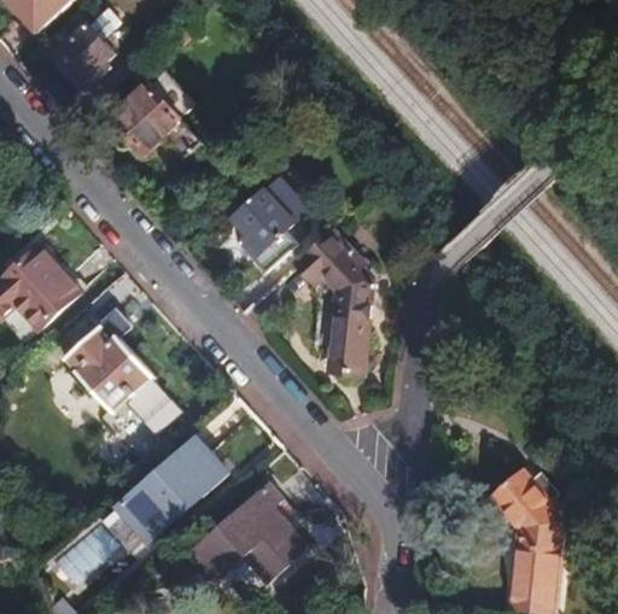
[(9,0),(39,33),(75,0),(9,0)]
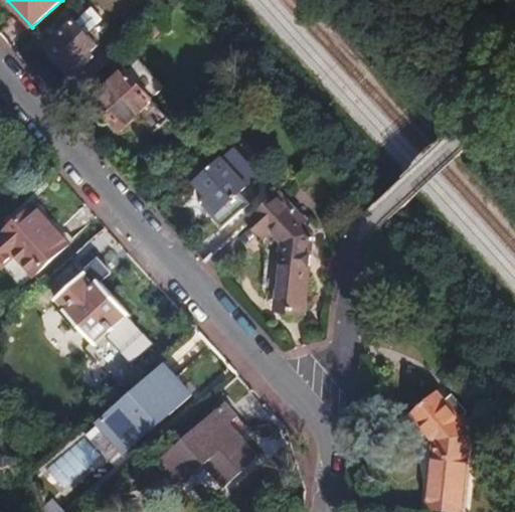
[(98,44),(75,19),(46,45),(68,71),(98,44)]
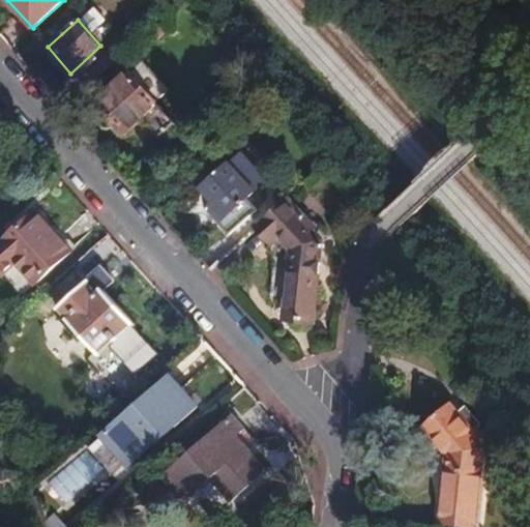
[(171,91),(153,71),(140,84),(129,72),(97,100),(126,135),(159,106),(157,104),(171,91)]
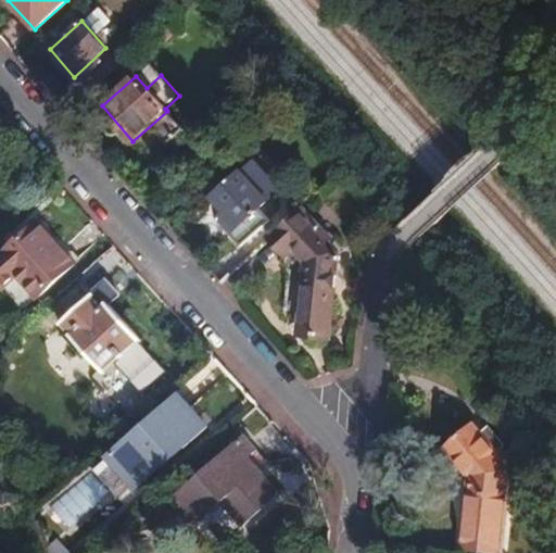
[(265,199),(240,170),(212,195),(224,209),(213,221),(236,247),(267,218),(257,206),(265,199)]
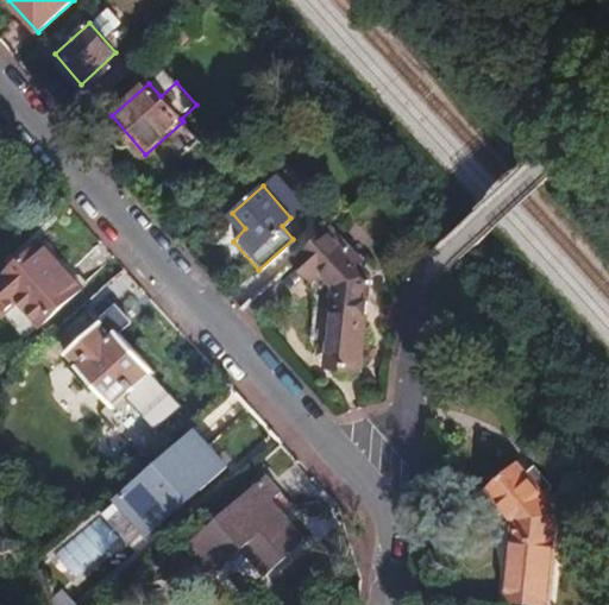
[(330,224),(295,256),(316,279),(324,275),(338,290),(328,363),(334,364),(334,370),(360,375),(375,277),(365,265),(366,263),(330,224)]
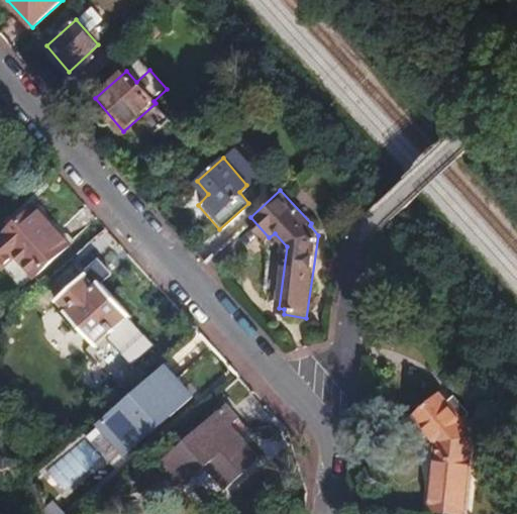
[(0,234),(0,265),(12,253),(31,275),(68,242),(33,203),(0,234)]
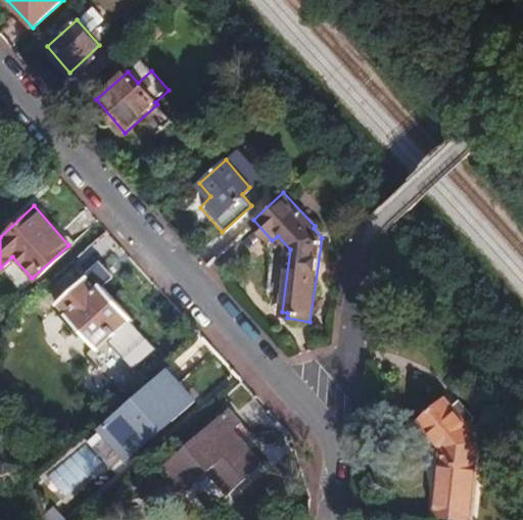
[(12,256),(0,268),(19,289),(32,278),(12,256)]
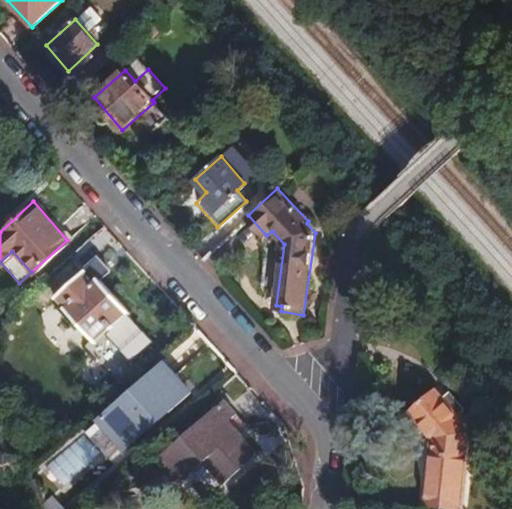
[(62,308),(92,342),(106,328),(110,331),(114,328),(111,324),(125,310),(96,278),(91,281),(84,272),(85,271),(83,268),(52,297),(54,299),(56,298),(63,306),(62,308)]
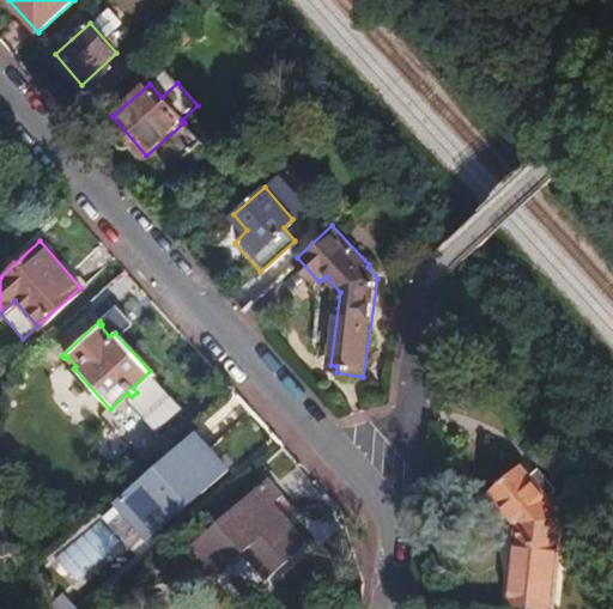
[(127,393),(110,409),(126,426),(167,390),(150,371),(133,388),(137,393),(132,396),(127,393)]
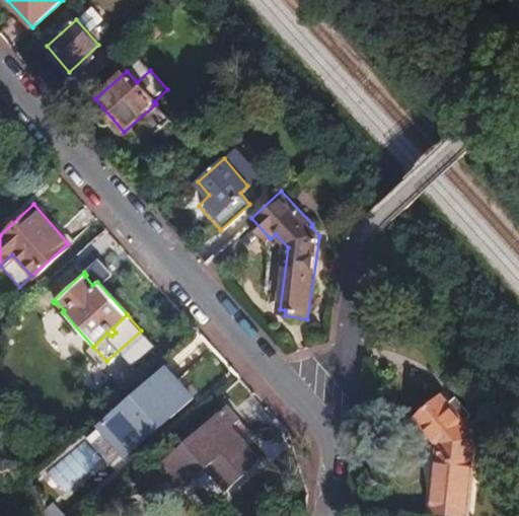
[(125,416),(142,434),(167,411),(164,406),(181,389),(162,366),(131,394),(138,403),(125,416)]
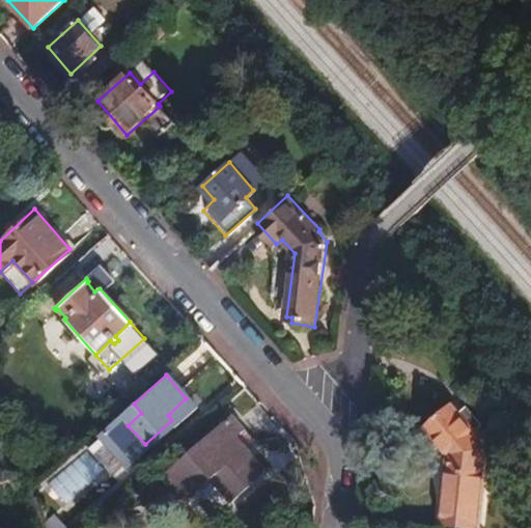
[(454,527),(478,527),(490,441),(478,426),(473,426),(450,401),(422,428),(444,457),(437,525),(454,527)]
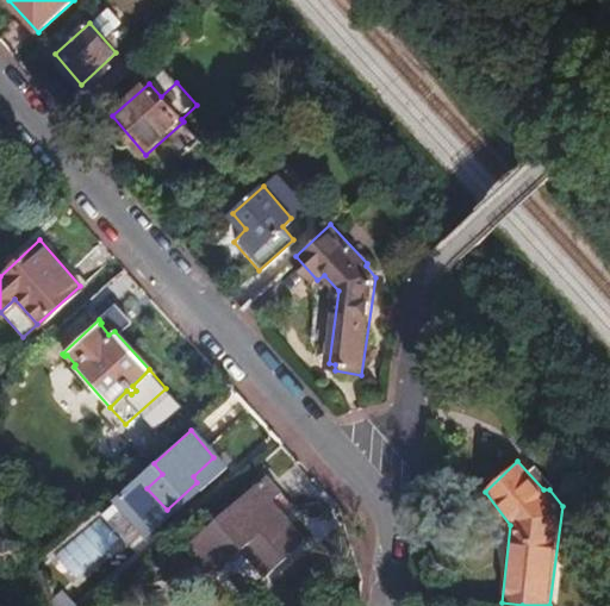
[(184,547),(210,575),(241,548),(265,573),(303,538),(280,512),(290,504),(265,475),(184,547)]
